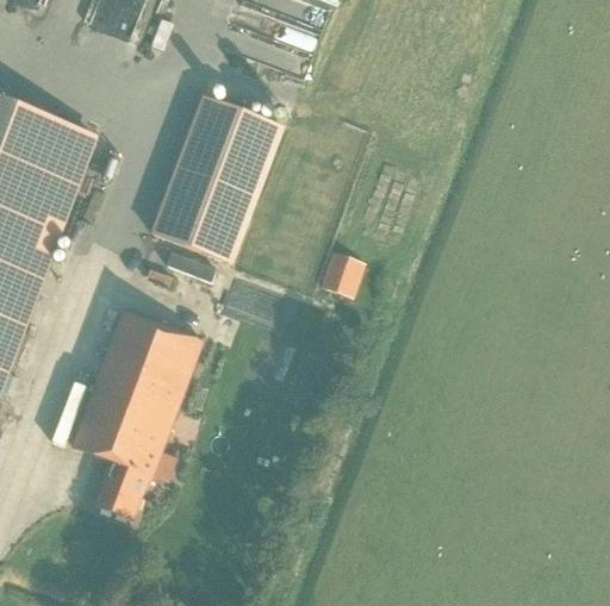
[(225,22),(278,35),(282,16),(230,2),(225,22)]
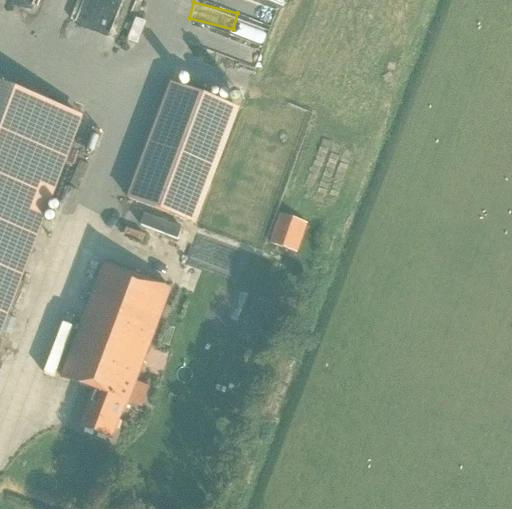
[(239,108),(171,83),(129,196),(197,221),(239,108)]
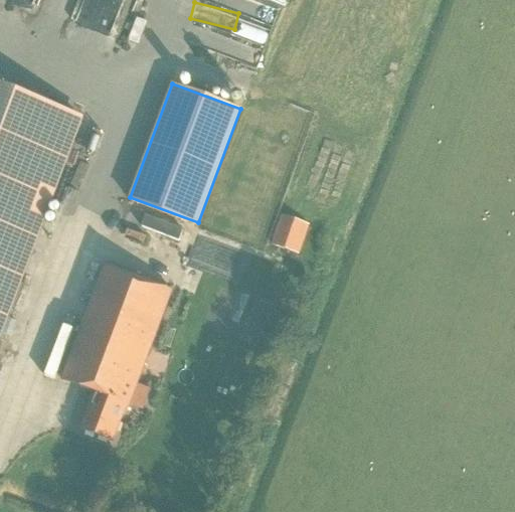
[(0,328),(80,115),(0,84),(0,328)]
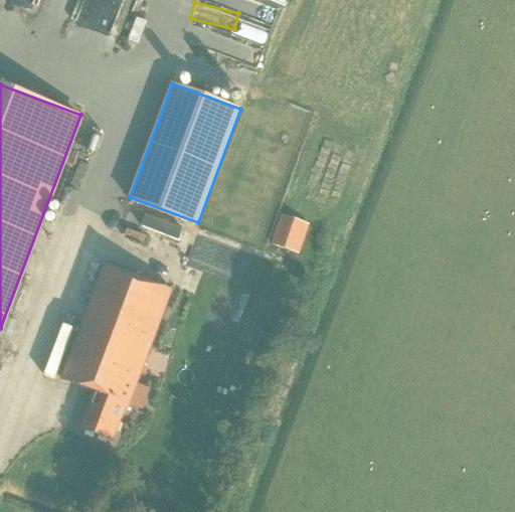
[(273,241),(301,250),(312,221),(283,211),(273,241)]
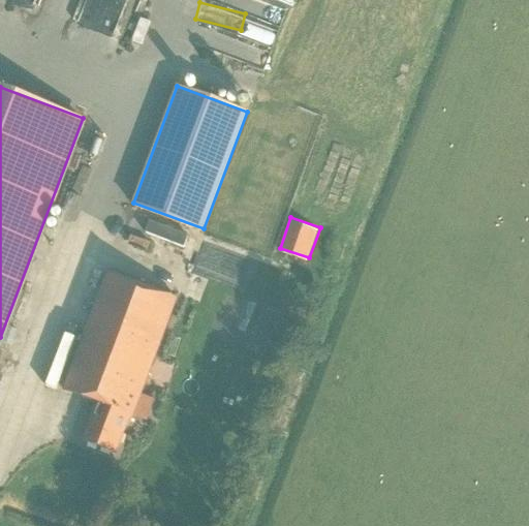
[(189,234),(151,219),(147,230),(184,245),(189,234)]
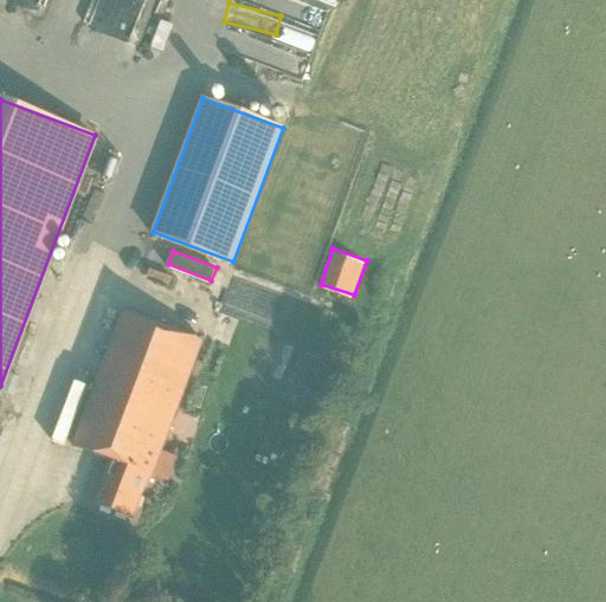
[(133,516),(147,478),(150,479),(152,473),(167,479),(176,454),(161,448),(202,341),(204,341),(204,340),(124,310),(73,445),(113,460),(97,503),(133,516)]
